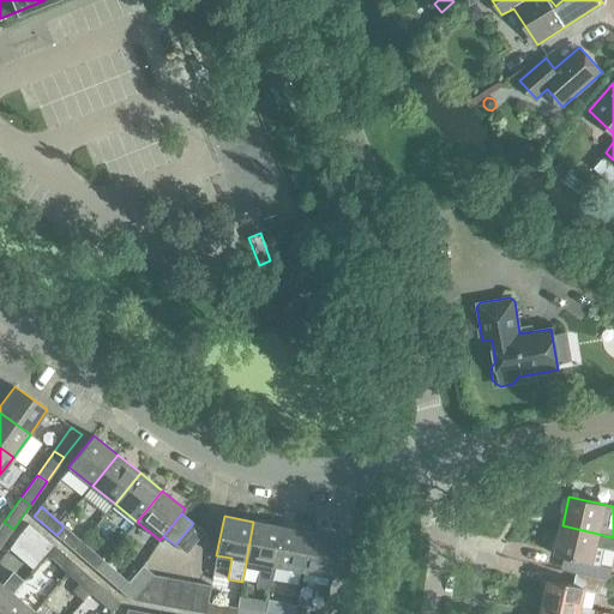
[(4,522),(0,525),(0,547),(13,529),(4,522)]
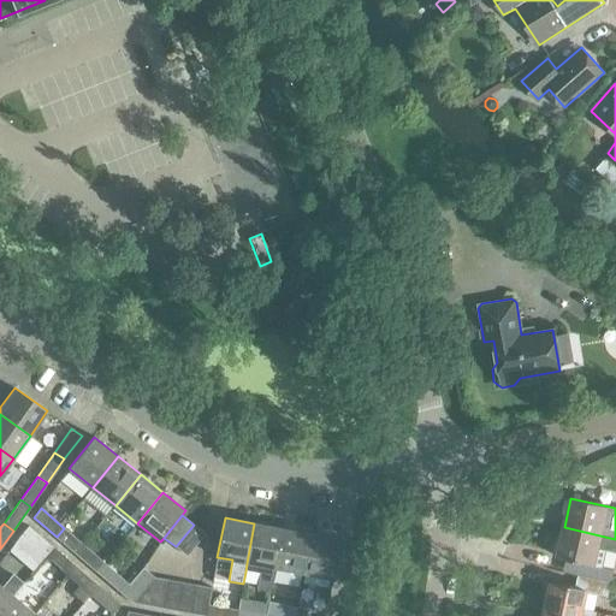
[(247,563),(246,572),(261,575),(258,592),(271,594),(276,568),(283,528),(254,523),(247,563)]
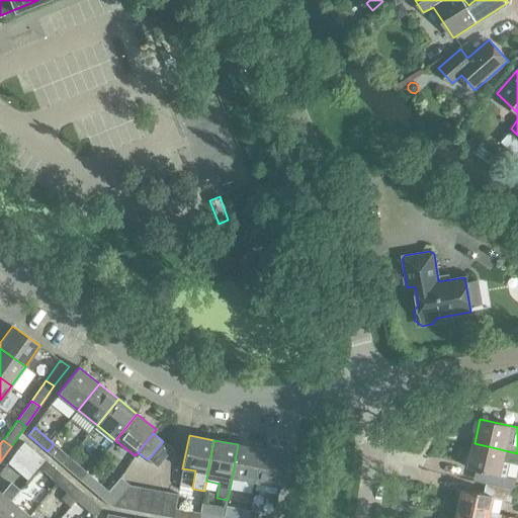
[(172,448),(163,441),(148,459),(157,467),(172,448)]
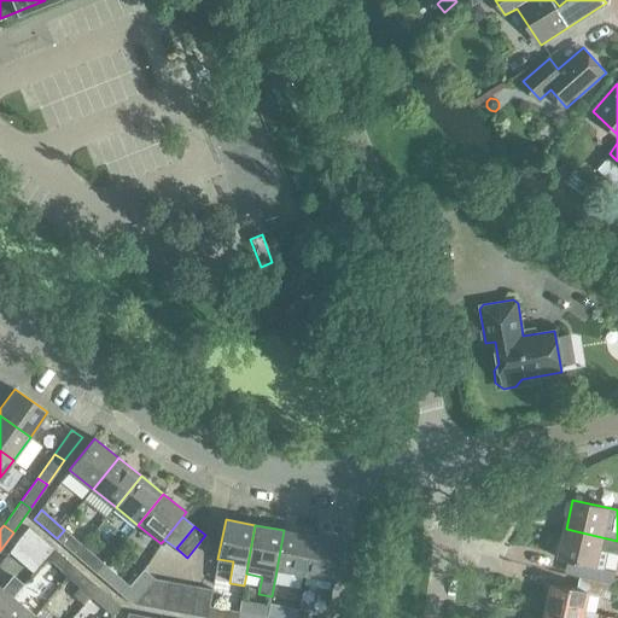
[(21,537),(45,558),(53,548),(29,528),(21,537)]
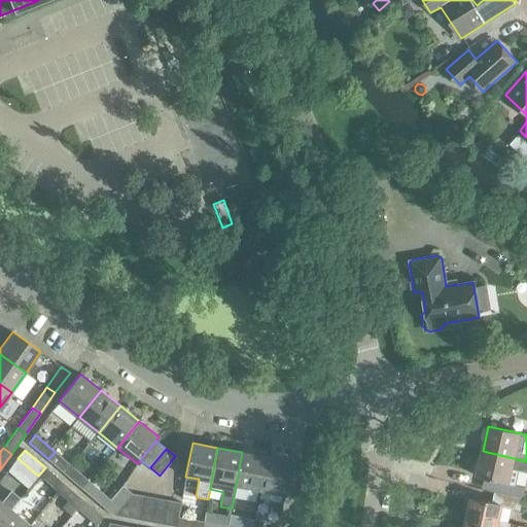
[(504,483),(502,494),(523,498),(525,487),(515,485),(518,471),(526,472),(526,461),(483,451),(481,460),(476,461),(473,472),(477,476),(477,477),(504,483)]
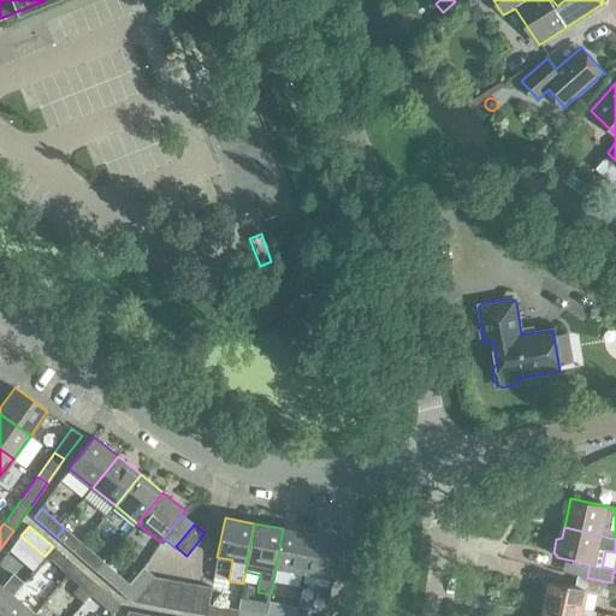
[(57,537),(78,556),(87,548),(64,528),(57,537)]
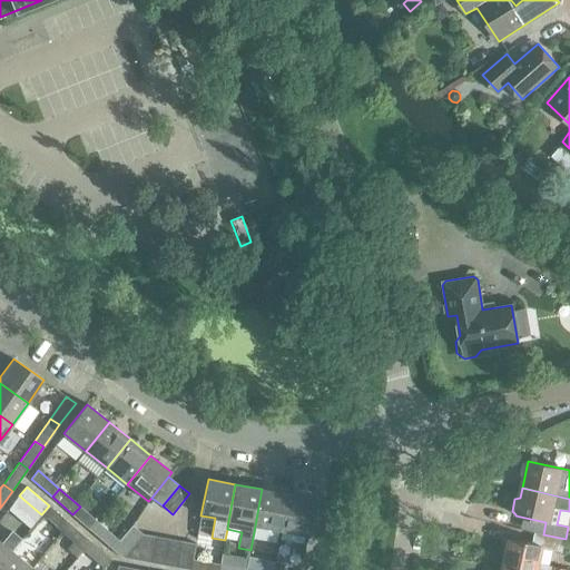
[(287,494),(262,489),(255,526),(281,531),(287,494)]
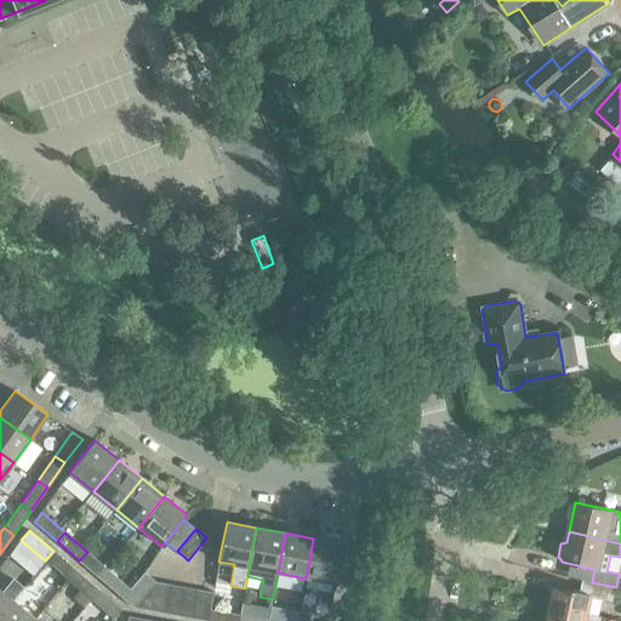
[(343,543),(313,539),(306,579),(336,584),(343,543)]
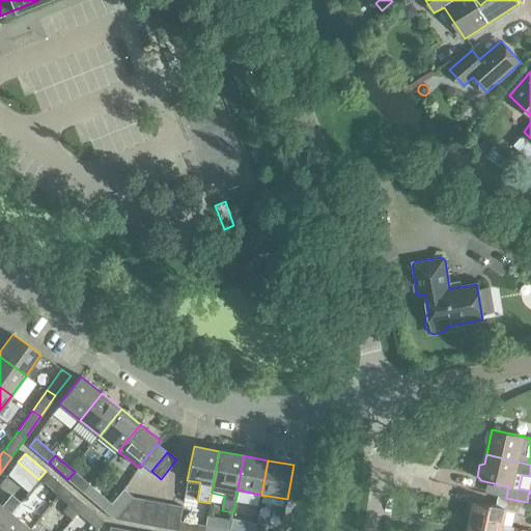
[(38,479),(58,496),(64,487),(46,471),(38,479)]
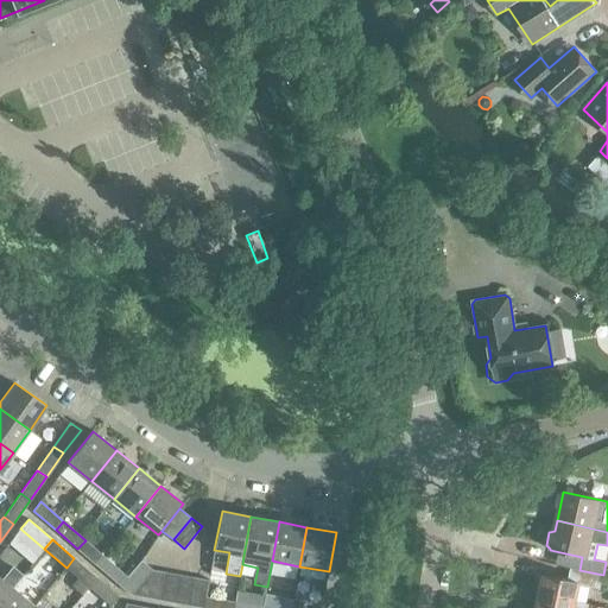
[(77,549),(99,568),(107,559),(86,540),(77,549)]
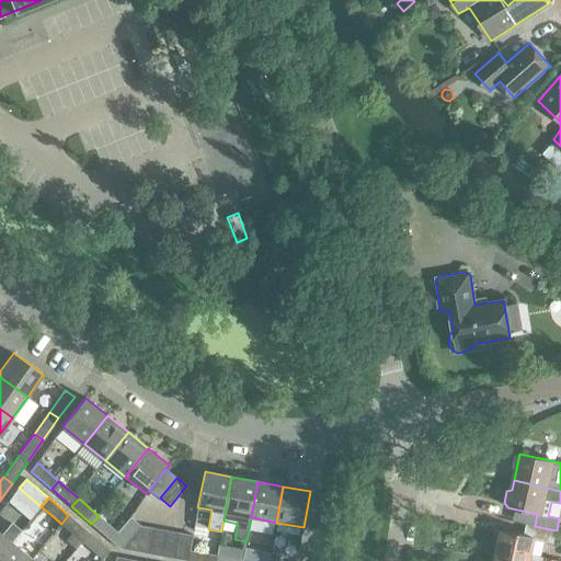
[(61,524),(81,541),(88,533),(68,515),(61,524)]
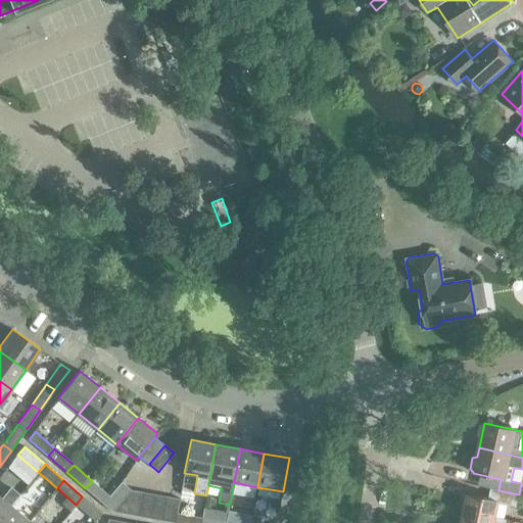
[(85,488),(103,504),(109,496),(92,481),(85,488)]
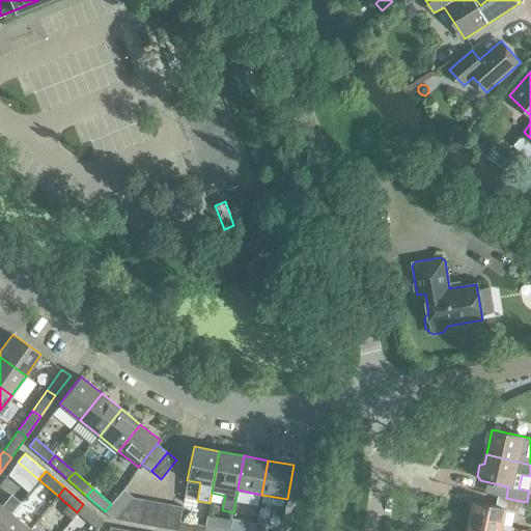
[(123,490),(111,504),(105,511),(113,520),(133,498),(123,490)]
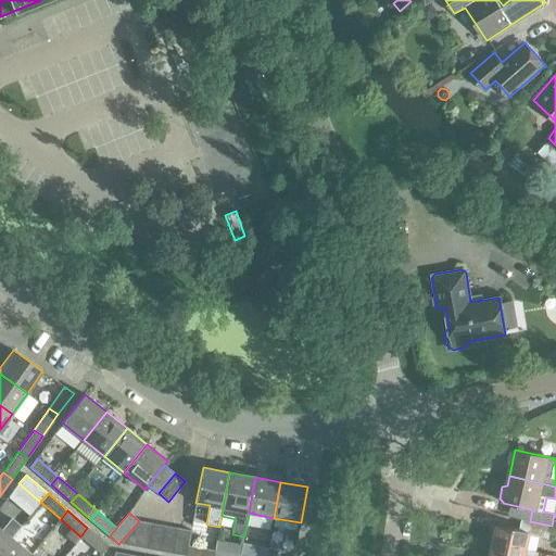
[(497,526),(492,553),(505,555),(555,555),(539,553),(526,550),(529,534),(548,539),(552,526),(530,521),(522,519),(519,531),(497,526)]
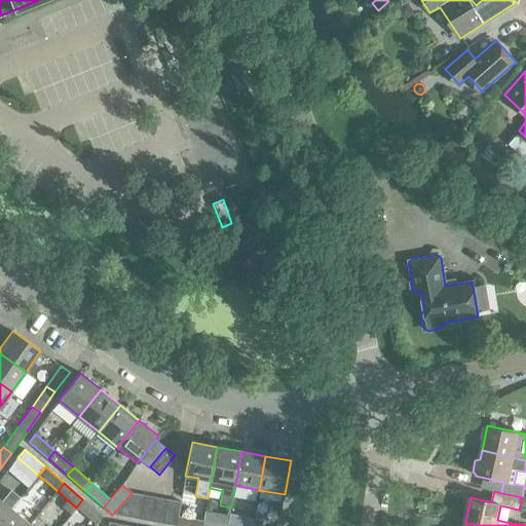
[(112,515),(138,519),(143,495),(132,493),(112,515)]
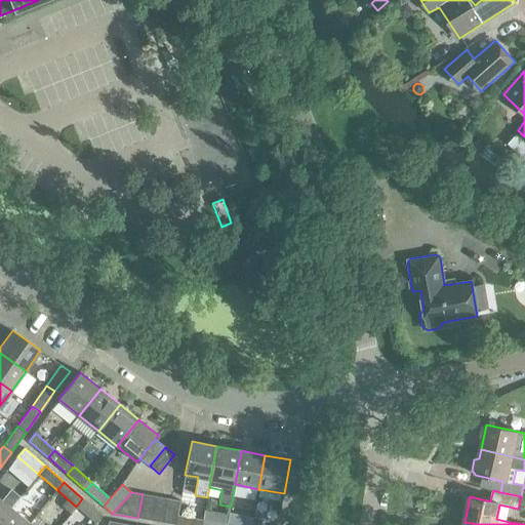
[(155,496),(143,494),(137,518),(150,521),(155,496)]
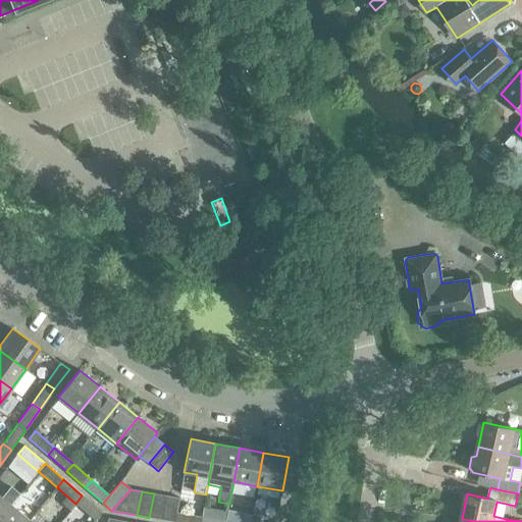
[(166,496),(154,493),(149,518),(162,520),(166,496)]
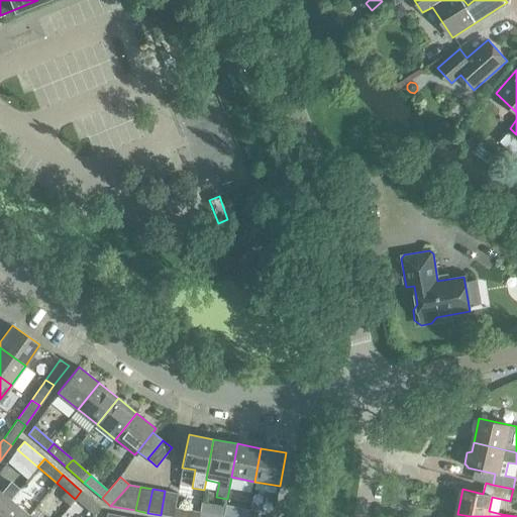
[(0,512),(10,500),(0,491),(0,512)]
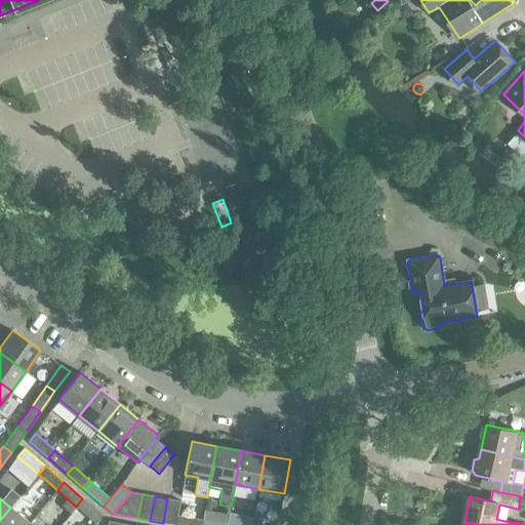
[(82,498),(76,507),(95,523),(103,515),(82,498)]
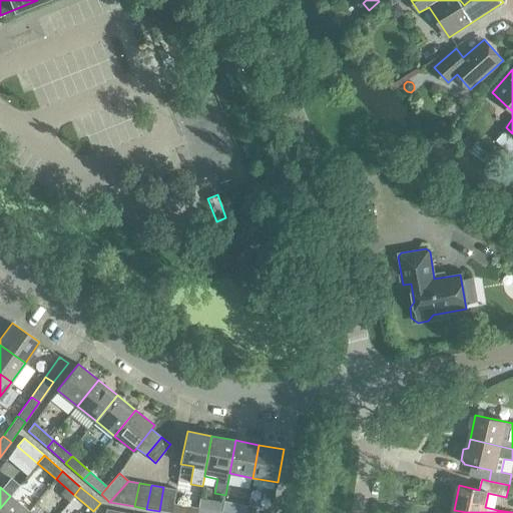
[(176,490),(163,487),(159,511),(169,512),(171,512),(173,503),(176,490)]
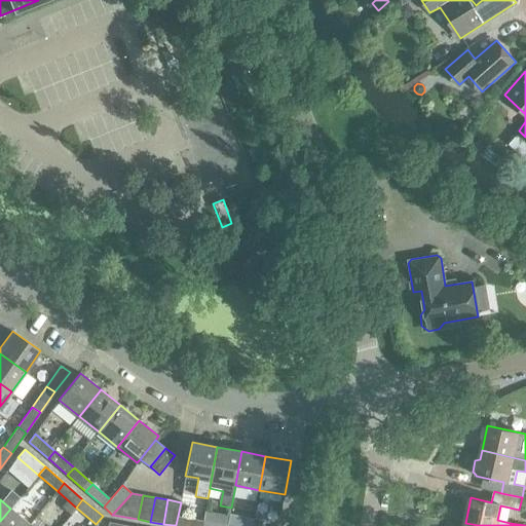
[(0,521),(0,525),(28,525),(30,524),(10,509),(0,521)]
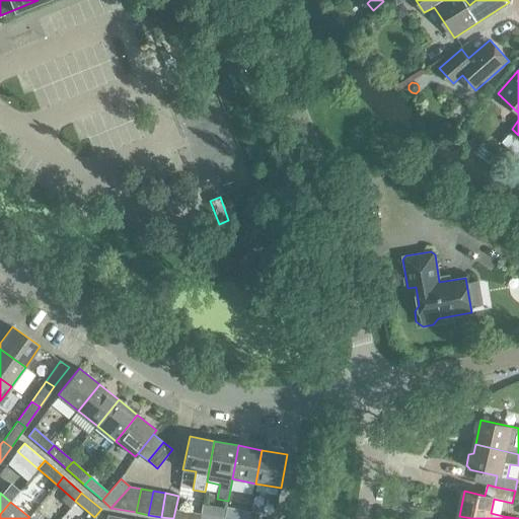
[(173,518),(199,518),(201,514),(175,509),(173,518)]
